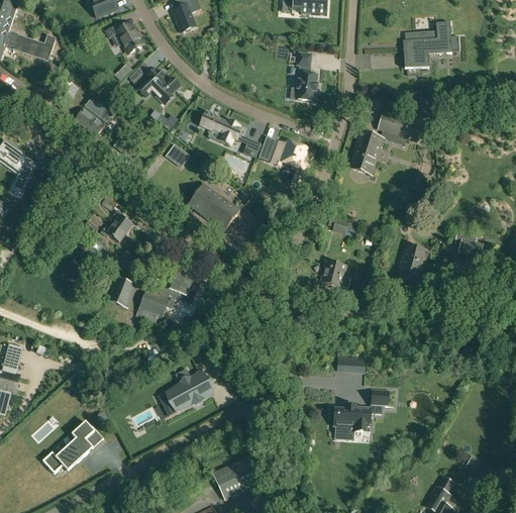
[(0,54),(5,40),(13,43),(12,47),(47,60),(55,36),(46,33),(43,41),(37,39),(36,39),(17,32),(8,29),(17,3),(18,0),(0,0),(0,54)]
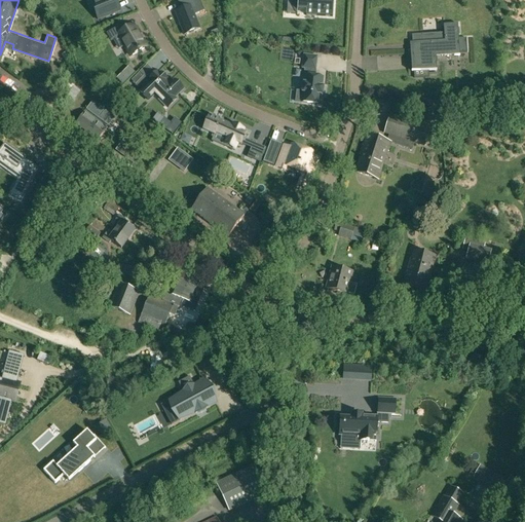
[(95,0),(96,2),(92,3),(97,16),(117,8),(119,7),(117,0),(95,0)]
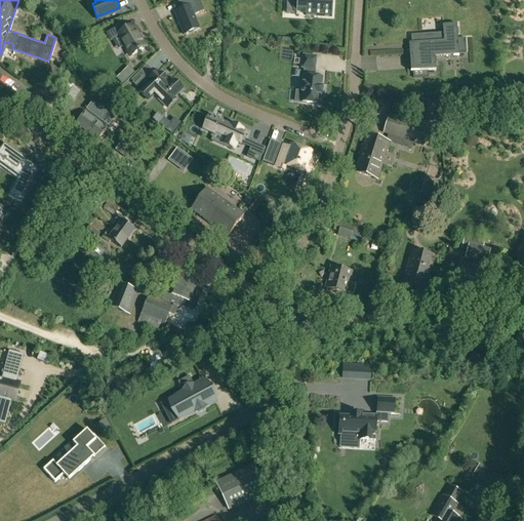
[(177,0),(180,6),(174,8),(183,31),(198,25),(193,11),(203,7),(200,0),(177,0)]
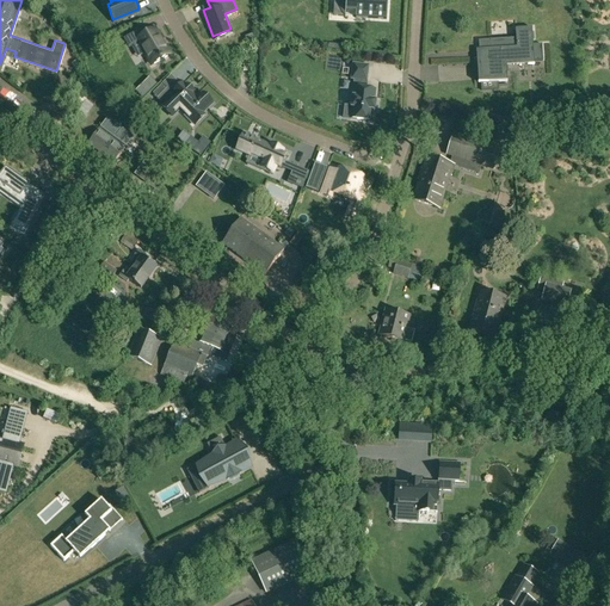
[(333,0),(332,12),(355,13),(384,14),(384,16),(386,16),(386,14),(386,0),(333,0)]
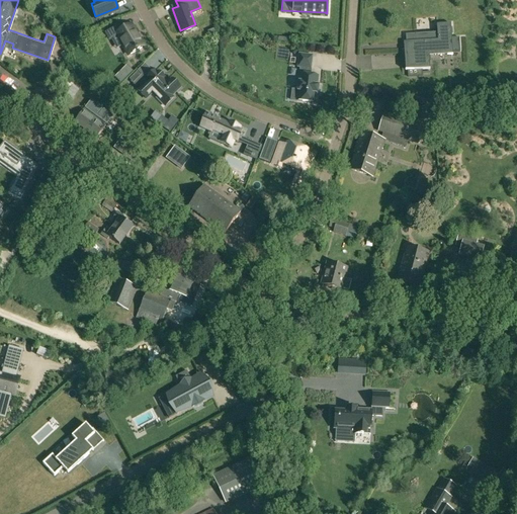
[(108,36),(116,31),(127,52),(143,43),(131,21),(122,25),(121,23),(122,23),(120,20),(104,29),(108,36)]
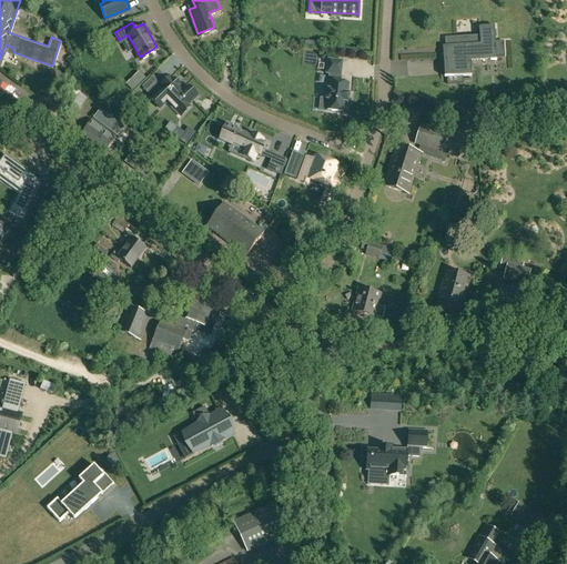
[(447,48),(444,48),(442,48),(444,73),(446,73),(446,80),(463,80),(462,72),(471,72),(469,58),(469,52),(486,51),(486,54),(495,53),(504,53),(503,38),(494,38),(494,22),(477,23),(478,24),(479,24),(481,32),(478,32),(479,40),(471,41),(469,32),(457,33),(444,34),(444,42),(444,43),(446,43),(447,48)]
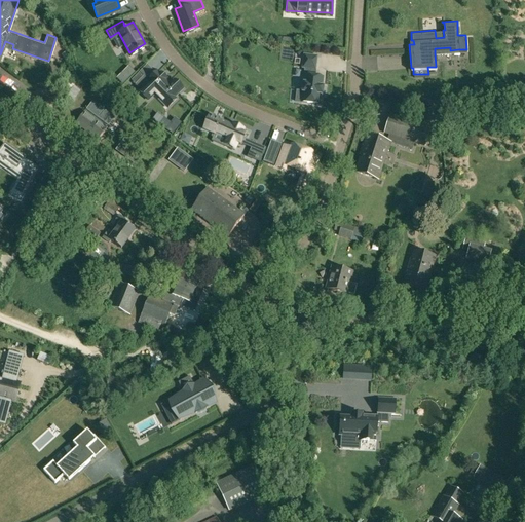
[(302,65),(304,65),(305,65),(304,72),(302,87),(301,89),(303,89),(302,98),(300,98),(300,99),(319,101),(320,91),(322,91),(322,89),(323,85),(323,83),(321,83),(322,74),(312,73),(313,66),(314,66),(315,53),(303,51),(302,65)]
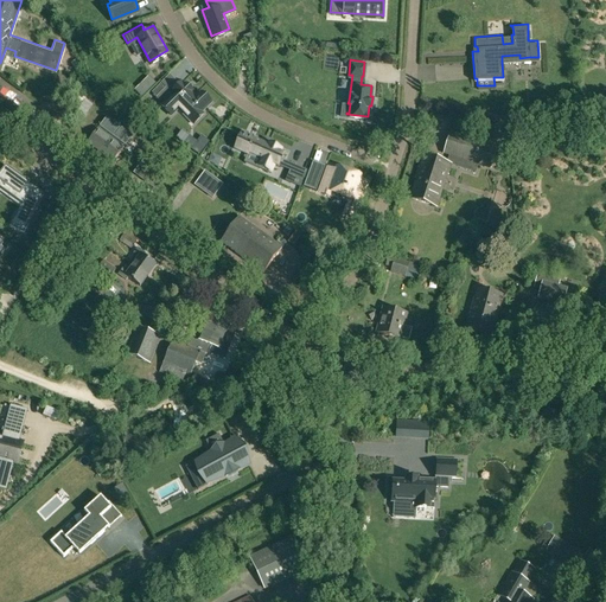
[(147,72),(136,84),(144,91),(154,79),(147,72)]
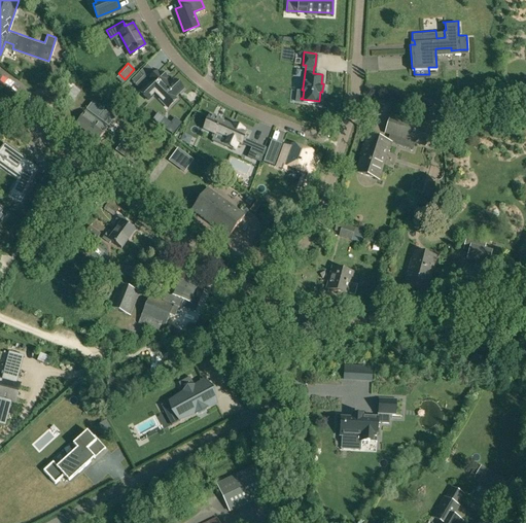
[(156,68),(155,70),(148,77),(143,72),(143,73),(135,81),(140,86),(139,88),(148,97),(152,92),(166,105),(177,95),(175,93),(182,85),(174,76),(169,81),(156,68)]
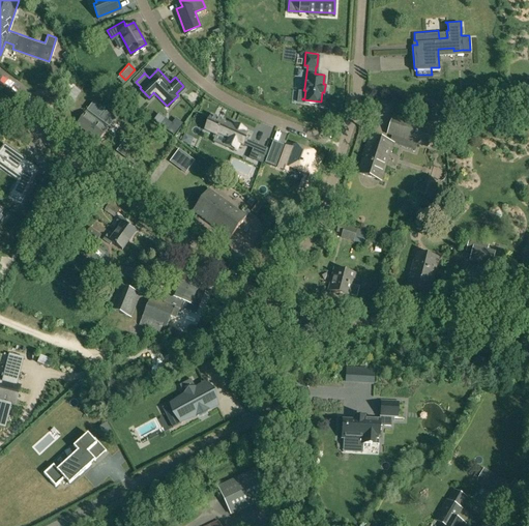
[(107,125),(105,124),(107,122),(109,123),(109,122),(114,116),(115,115),(92,98),(86,107),(88,108),(86,110),(84,109),(76,120),(98,138),(107,125)]
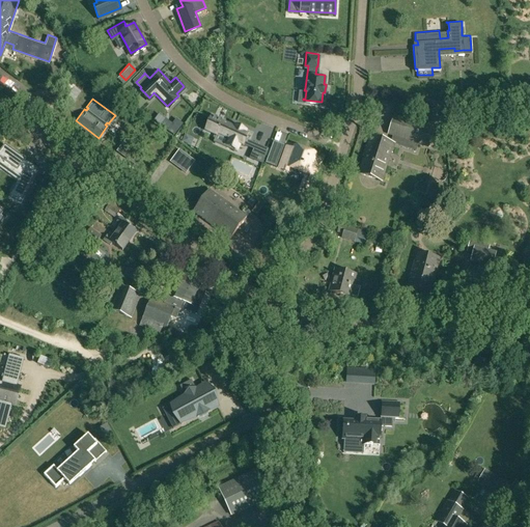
[(211,130),(216,132),(216,130),(228,135),(226,142),(232,145),(236,146),(240,140),(246,143),(249,137),(245,136),(246,132),(244,131),(245,127),(234,121),(233,125),(229,122),(221,118),(221,117),(213,113),(213,114),(211,113),(206,121),(207,121),(204,127),(211,129),(211,130)]
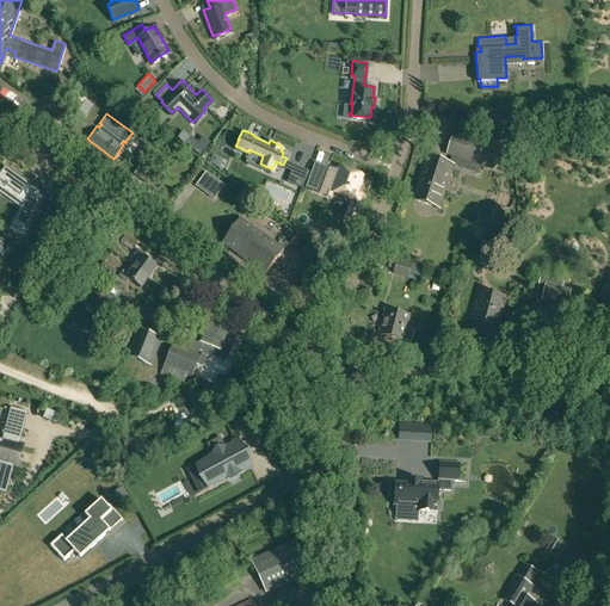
[(445,150),(460,154),(492,165),(498,147),(451,131),(445,150)]
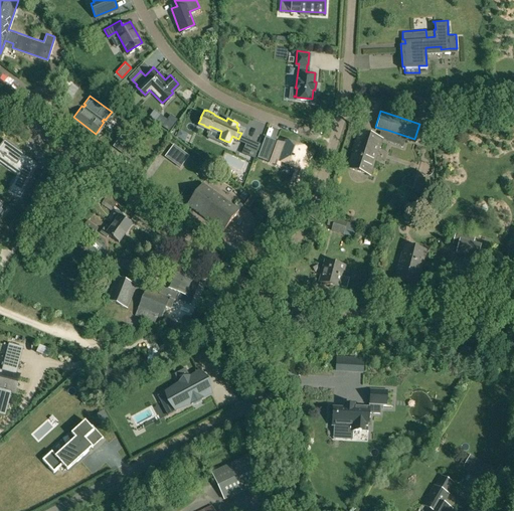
[(380,136),(358,129),(347,165),(369,172),(380,136)]
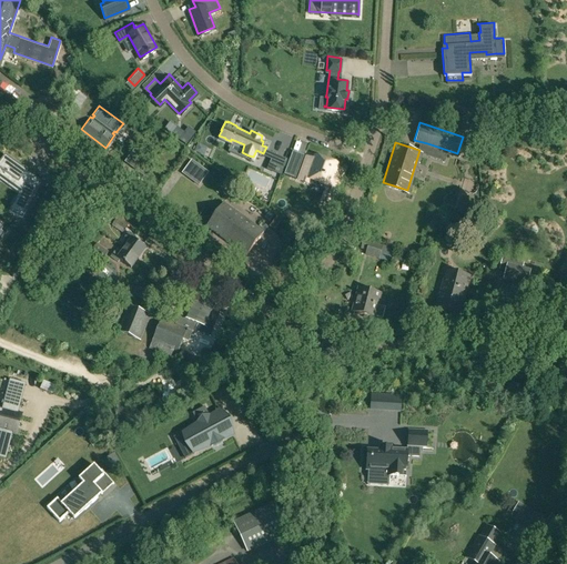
[(272,150),(270,155),(269,159),(282,165),(286,155),(272,150)]
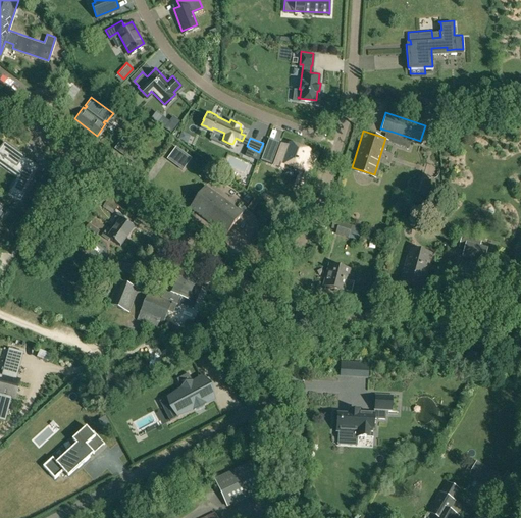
[(4,139),(0,144),(0,152),(19,166),(16,173),(7,191),(19,197),(37,162),(4,139)]
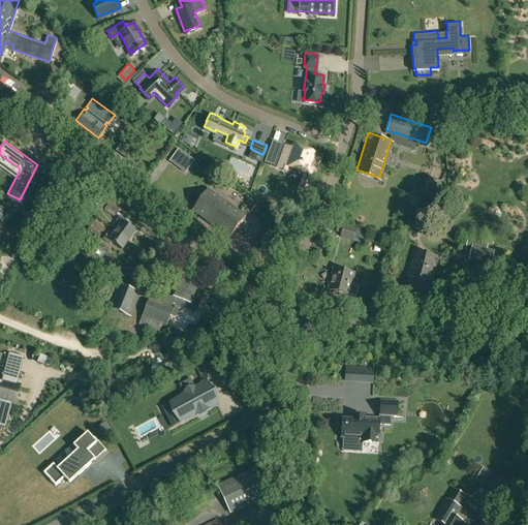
[(286,163),(305,170),(312,173),(319,155),(312,153),(313,150),(292,143),(291,146),(285,143),(277,164),(285,167),(286,163)]
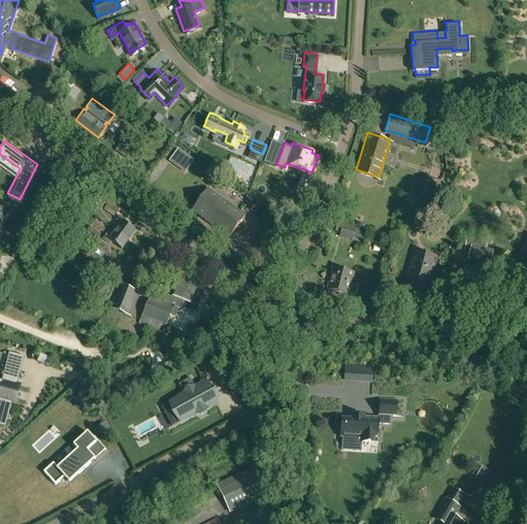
[(126,156),(134,162),(143,150),(134,143),(126,156)]
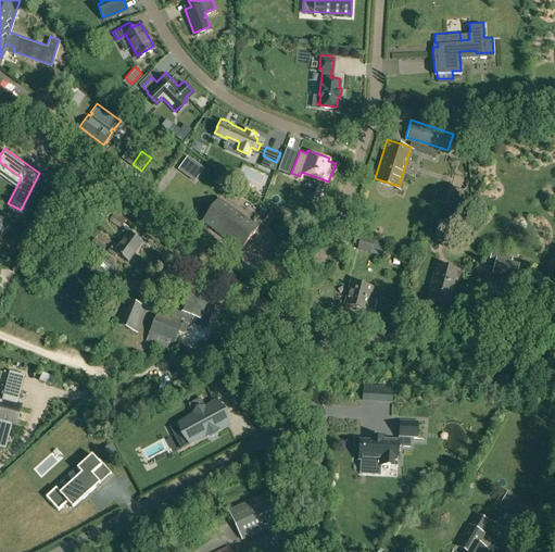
[(203,165),(187,153),(177,166),(193,178),(203,165)]
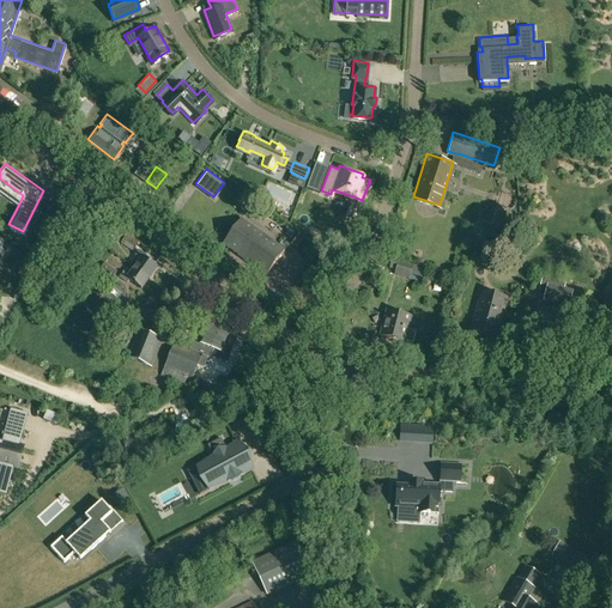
[(310,171),(306,184),(319,189),(323,175),(310,171)]
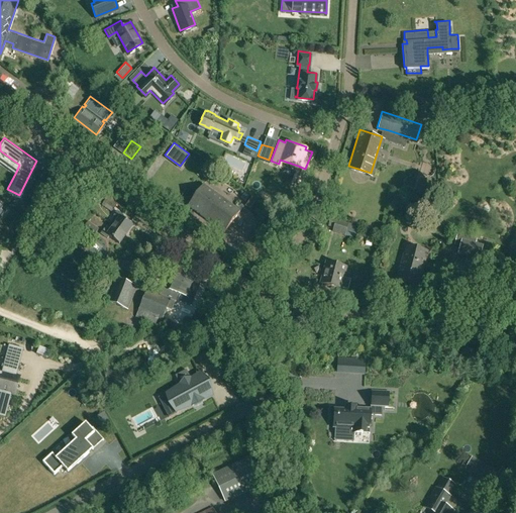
[(187,202),(188,203),(223,229),(225,226),(227,224),(239,208),(203,182),(196,190),(193,194),(187,202)]
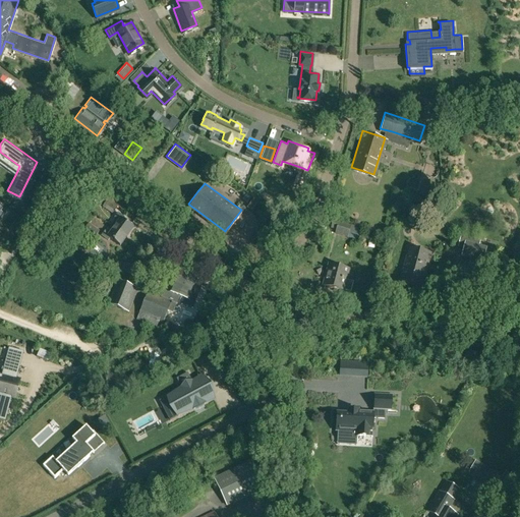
[(101,204),(112,211),(115,206),(105,198),(101,204)]
